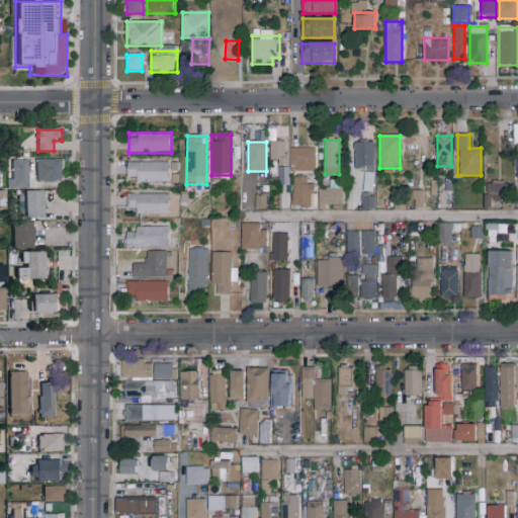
[(285,142),(285,162),(270,162),(270,142),(285,142)]
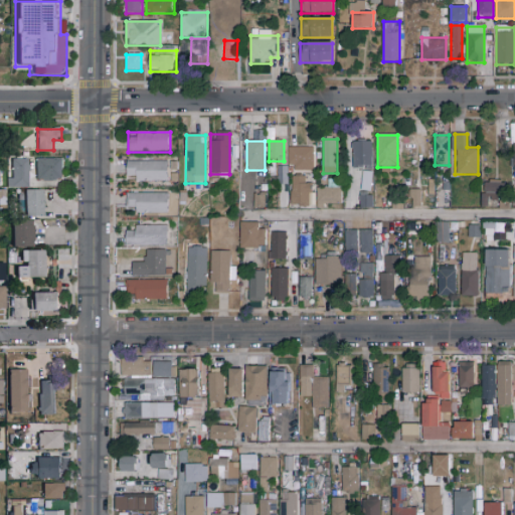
[(353,169),(353,141),(372,141),(372,169),(353,169)]
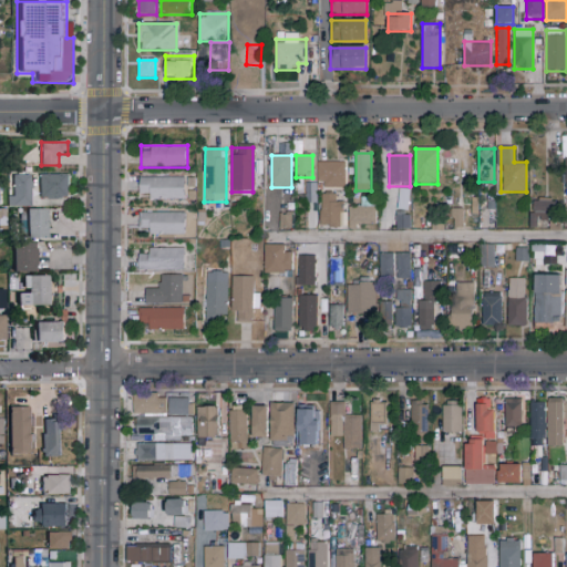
[(344,163),(344,187),(318,187),(318,163),(344,163)]
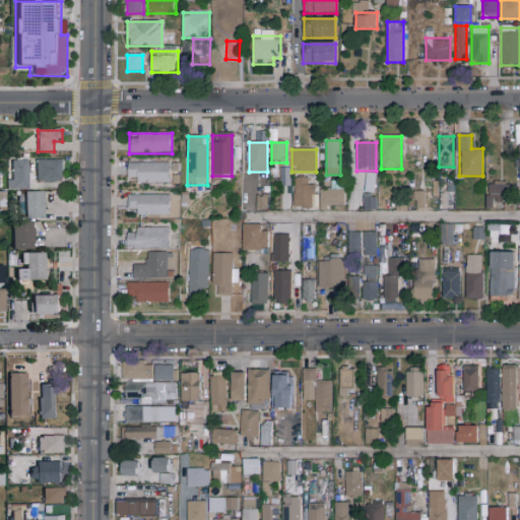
[(29,189),(9,189),(9,160),(28,160),(29,189)]
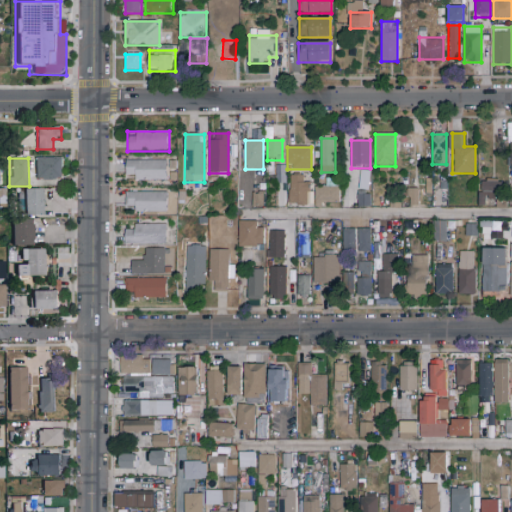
[(62,158),(62,179),(36,179),(36,158),(62,158)]
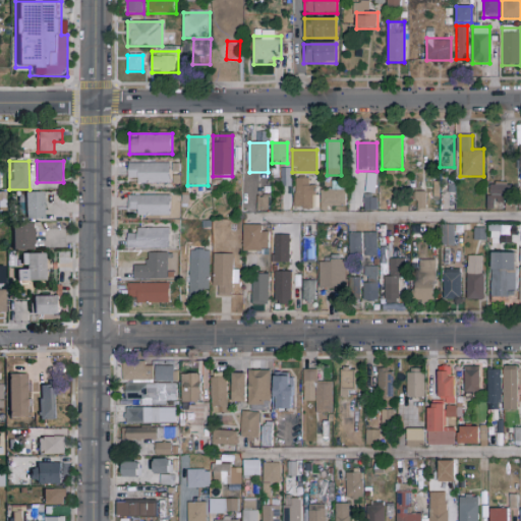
[(170,183),(128,183),(128,164),(170,164),(170,183)]
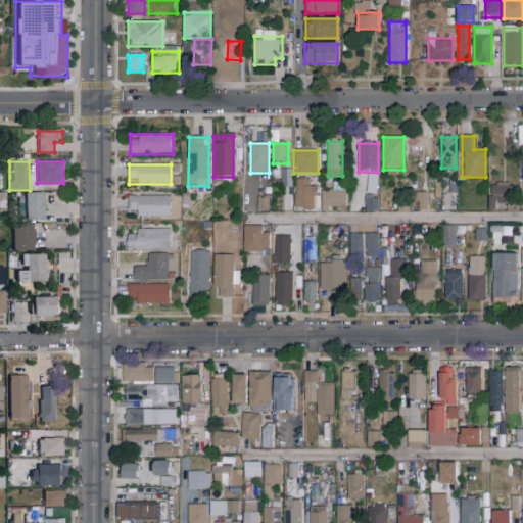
[(376,193),(377,174),(368,173),(367,193),(376,193)]
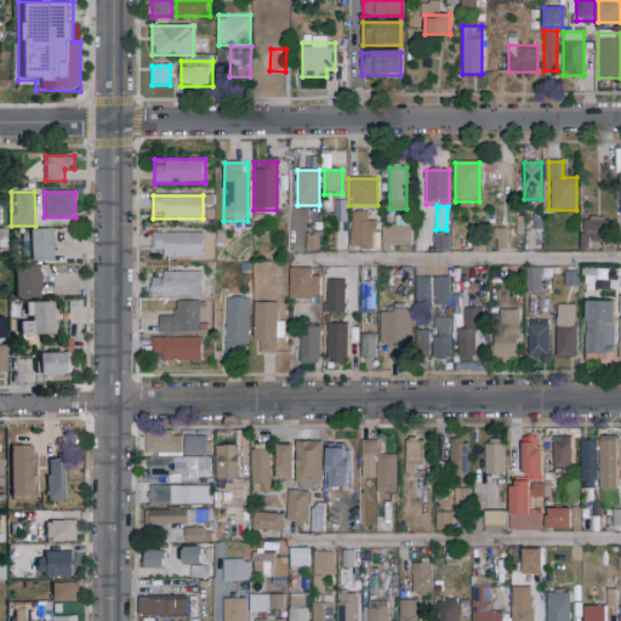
[(352,249),(352,212),(374,212),(374,249),(352,249)]
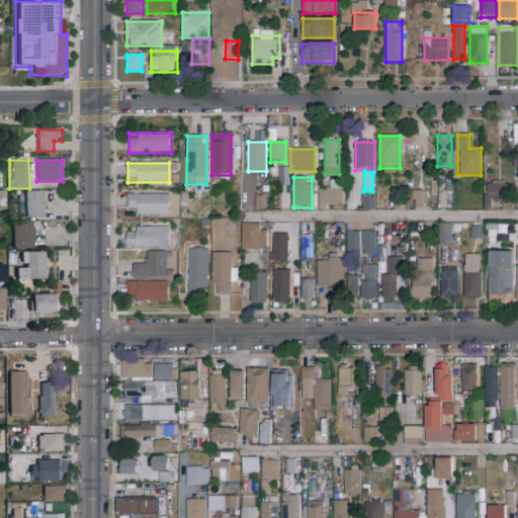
[(330,189),(330,182),(344,182),(344,207),(320,207),(320,189),(330,189)]
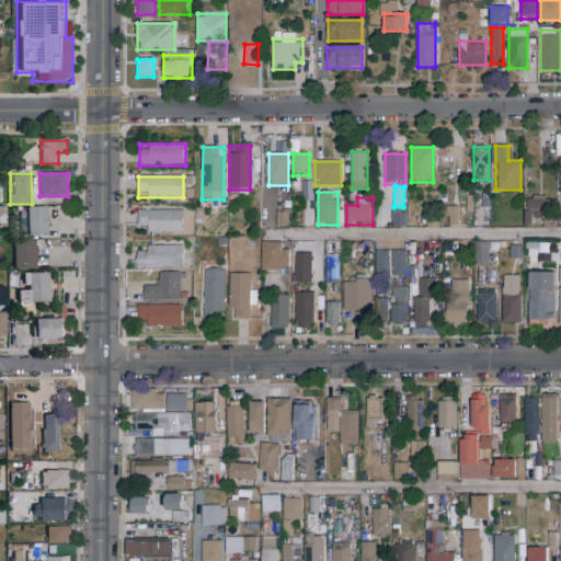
[(547,220),(525,220),(525,199),(547,199),(547,220)]
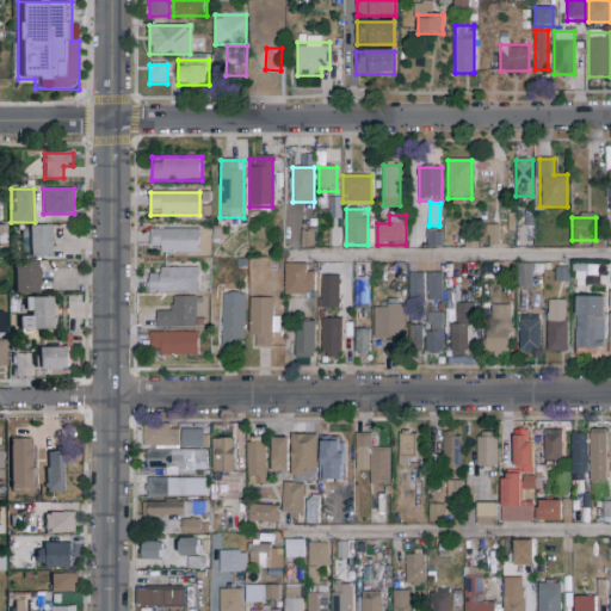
[(50,226),(50,257),(25,257),(25,226),(50,226)]
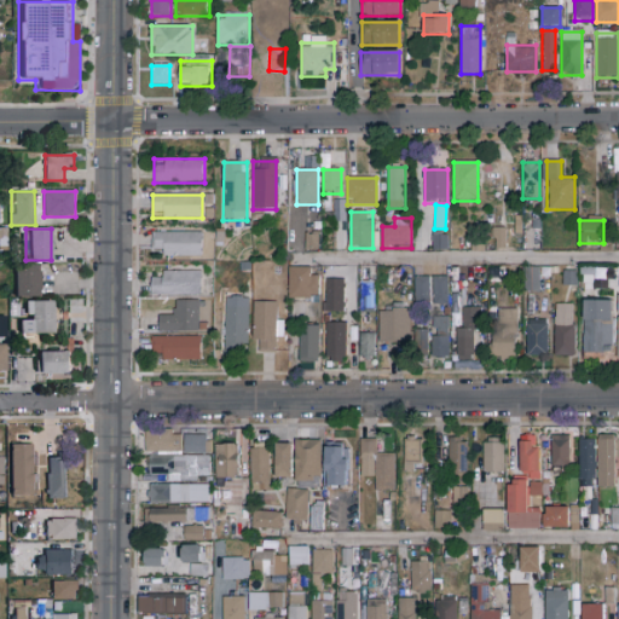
[(496,247),(496,230),(505,230),(504,247),(496,247)]
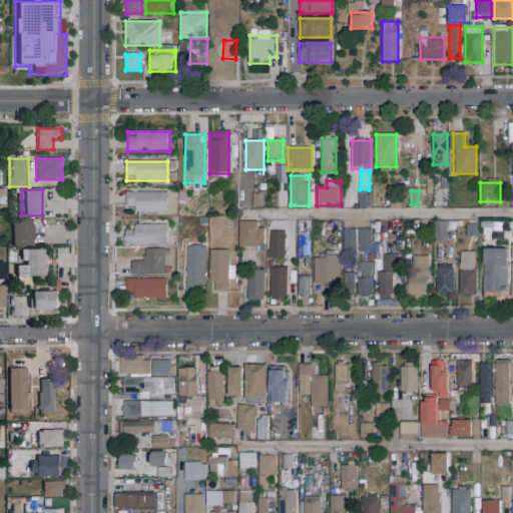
[(167,212),(127,212),(127,192),(167,192),(167,212)]
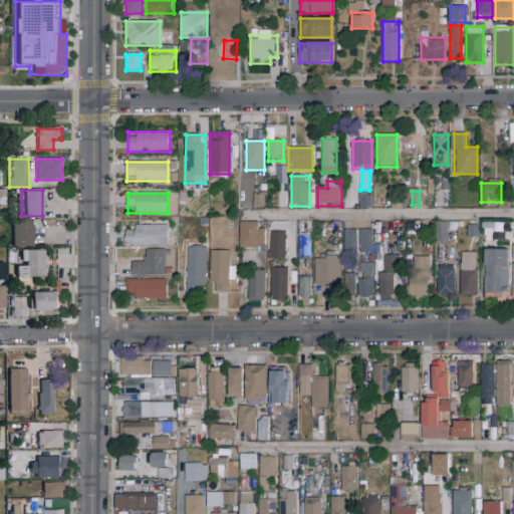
[(371,207),(359,208),(359,193),(371,193),(371,207)]
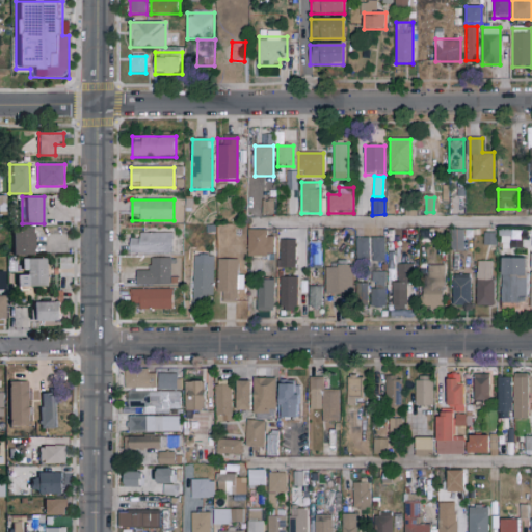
[(264,214),(264,202),(273,202),(273,214),(264,214)]
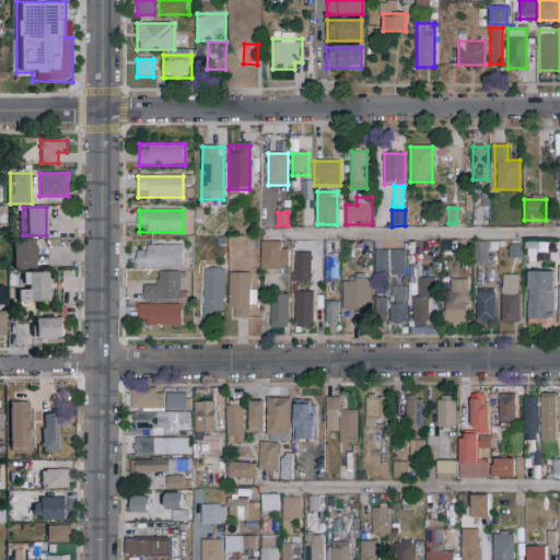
[(14,240),(35,240),(35,269),(14,269),(14,240)]
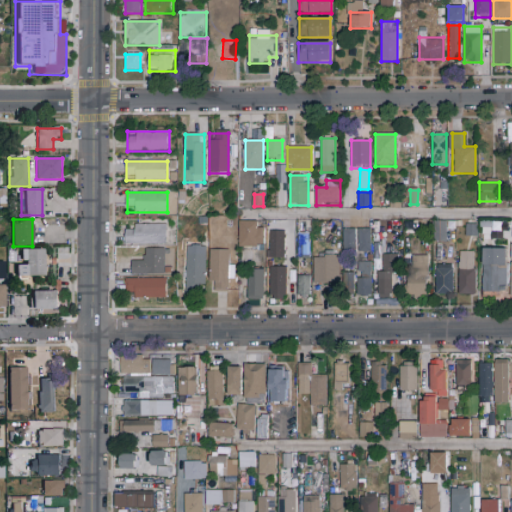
[(240,249),(240,221),(263,221),(263,249),(240,249)]
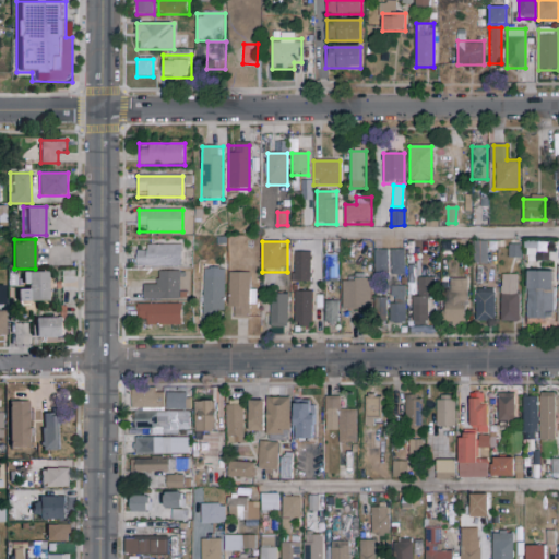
[(487,263),(476,263),(475,242),(487,242),(487,263)]
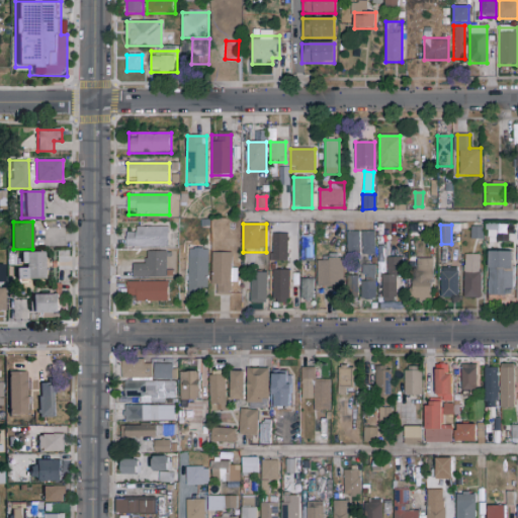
[(482,238),(483,227),(472,227),(472,238),(482,238)]
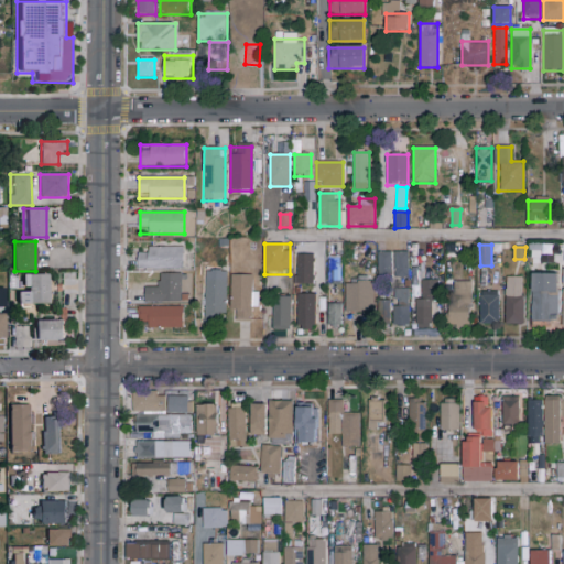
[(184,248),(184,270),(138,270),(138,248),(184,248)]
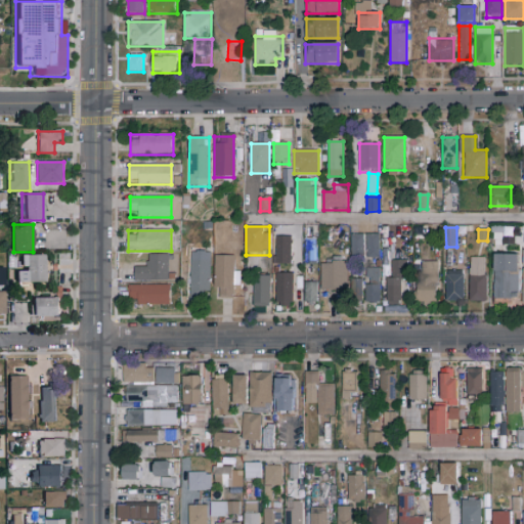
[(363,235),(363,254),(352,254),(352,235),(363,235)]
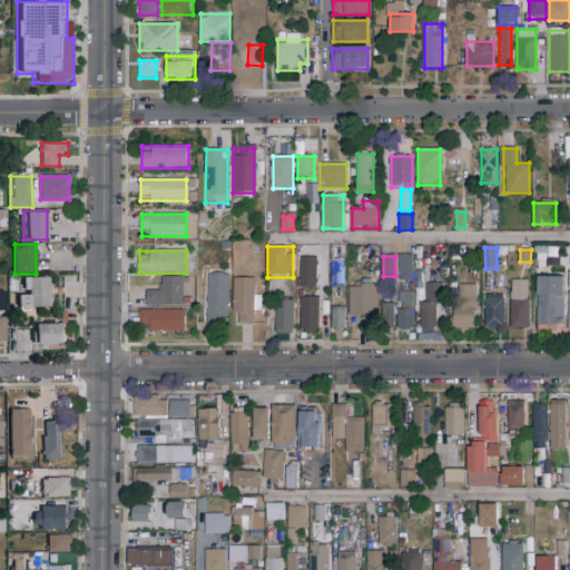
[(413,256),(413,281),(399,281),(399,256),(413,256)]
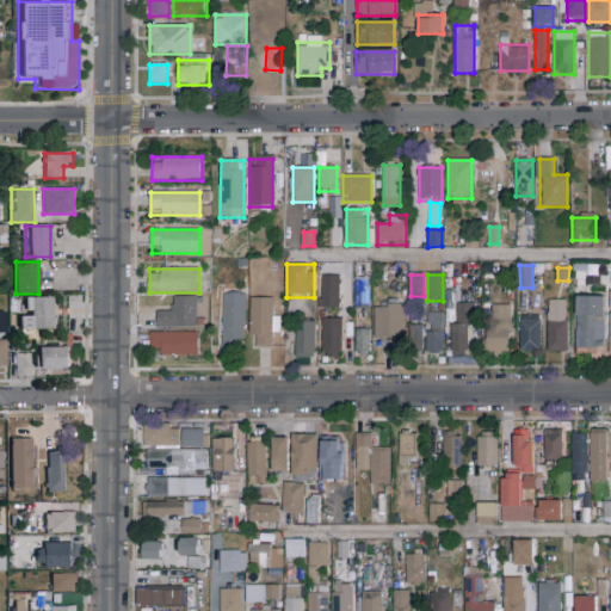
[(340,309),(322,309),(322,276),(340,276),(340,309)]
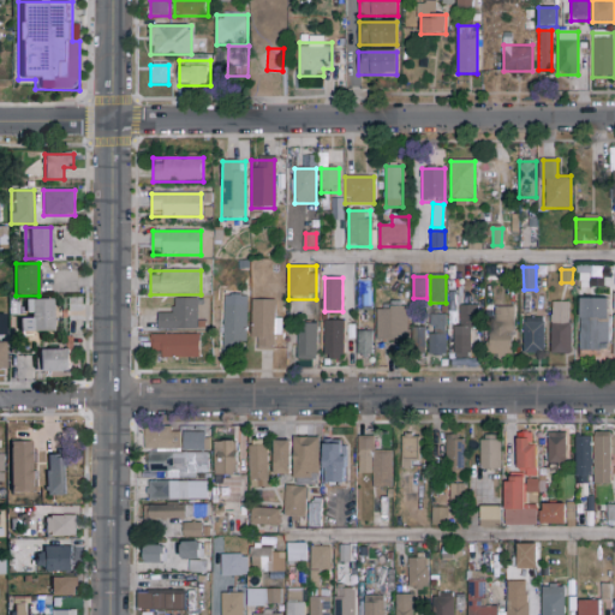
[(358,311),(358,281),(371,281),(371,311),(358,311)]
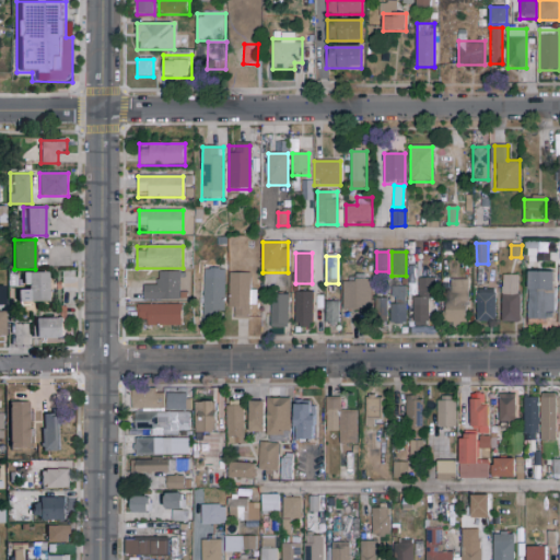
[(203,322),(203,269),(224,269),(224,322),(203,322)]
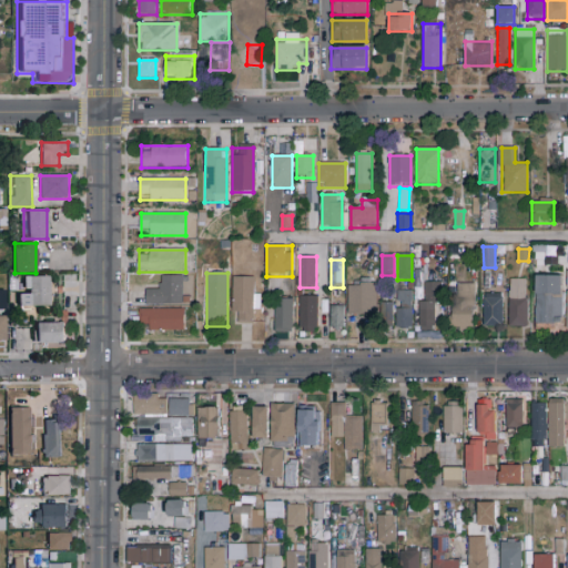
[(536,274),(563,275),(561,324),(536,324),(536,274)]
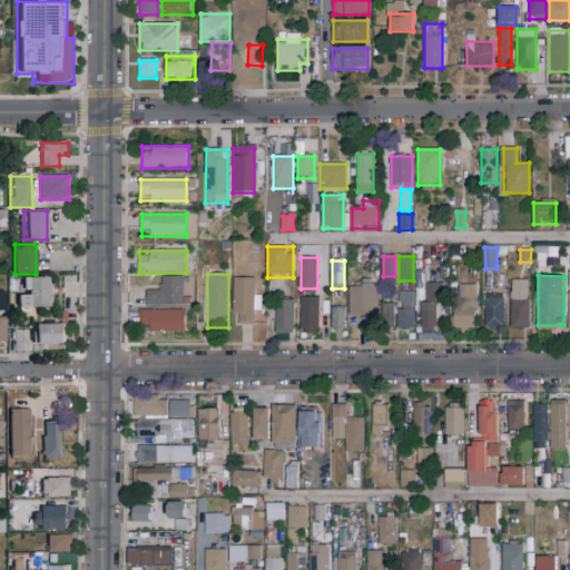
[(48,277),(48,307),(20,307),(20,277),(48,277)]
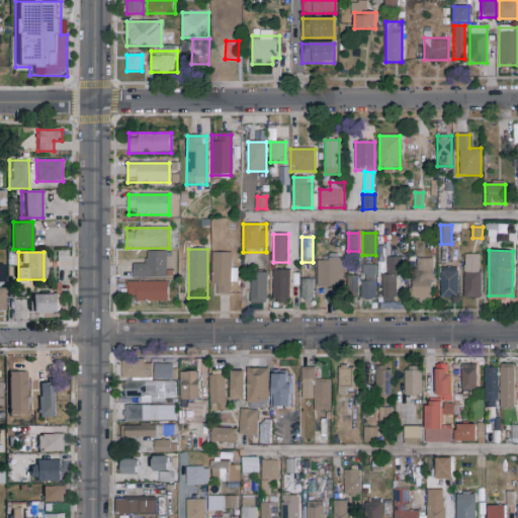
[(134,278),(134,261),(144,261),(144,252),(168,252),(168,278),(134,278)]
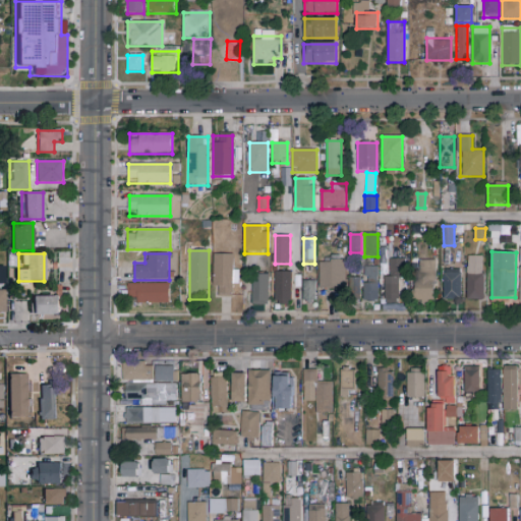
[(214,296),(214,254),(234,254),(234,296),(214,296)]
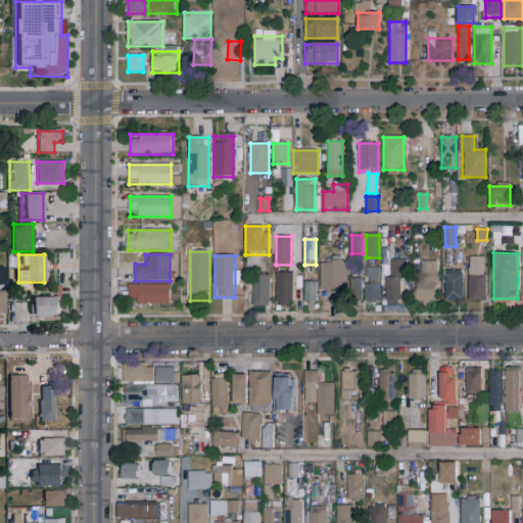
[(469,301),(469,257),(485,257),(485,301),(469,301)]
